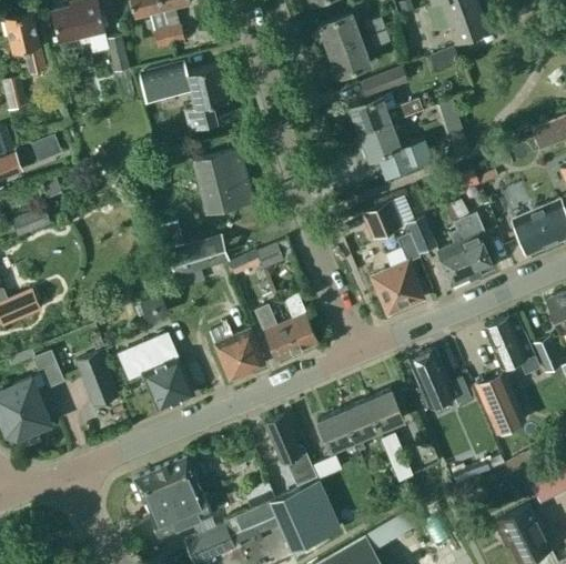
[(109,49),(105,31),(98,0),(81,0),(79,0),(80,4),(53,11),(61,42),(62,50),(78,47),(76,39),(89,36),(92,53),(105,50),(109,49)]
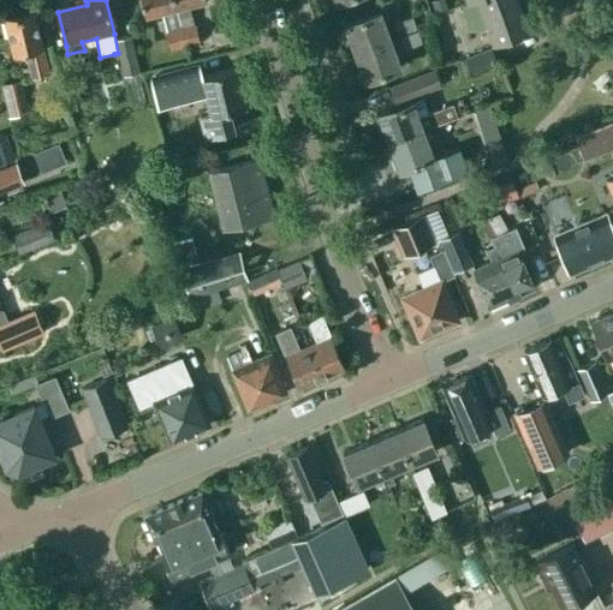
[(177,12),(174,0),(142,0),(148,22),(164,17),(167,35),(182,31),(178,15),(177,12)]
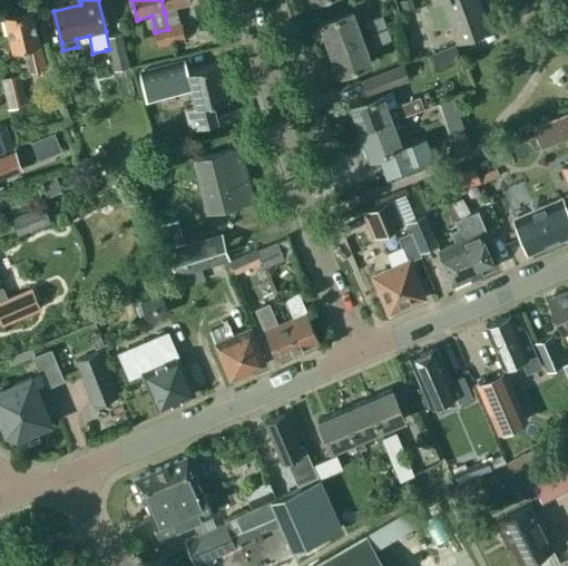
[(162,0),(164,11),(165,13),(168,29),(173,46),(187,42),(178,10),(193,6),(192,0),(162,0)]
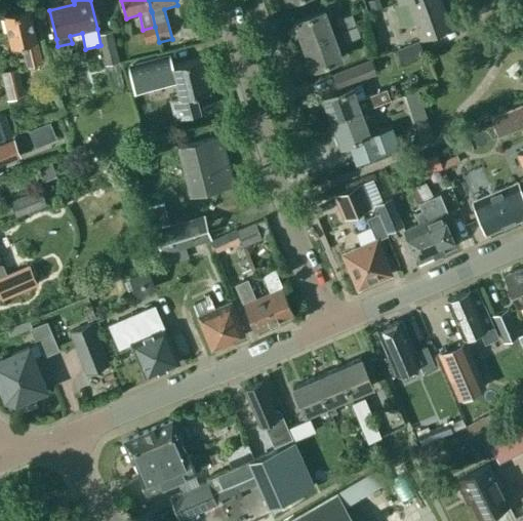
[(379,0),(376,0),(369,3),(372,13),(384,9),(379,0)]
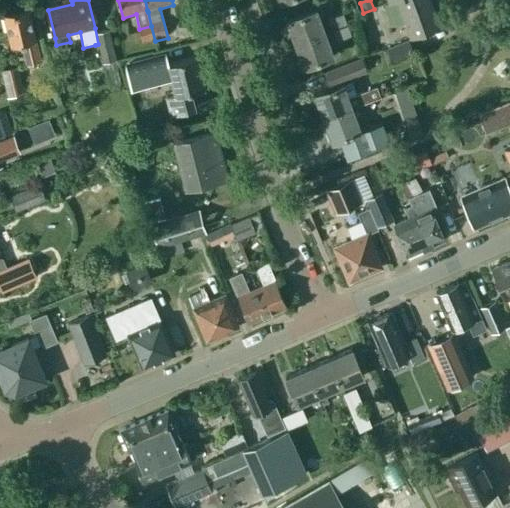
[(403,0),(398,2),(398,3),(412,40),(441,29),(430,0),(403,0)]
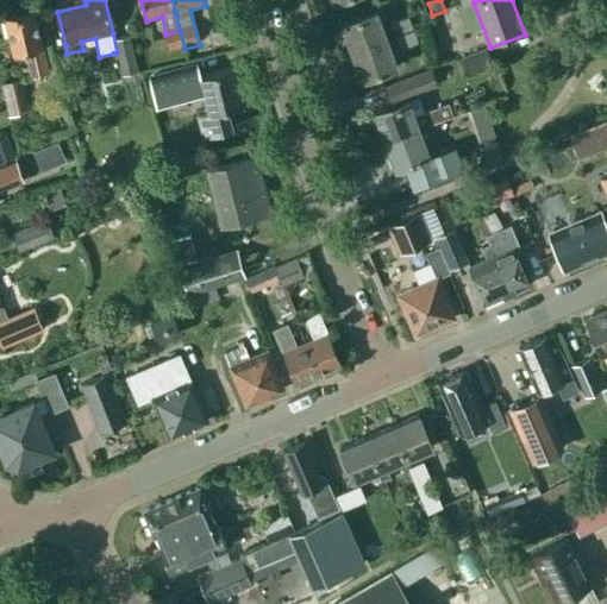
[(33,80),(48,76),(42,50),(44,50),(35,13),(6,19),(16,56),(27,54),(33,80)]
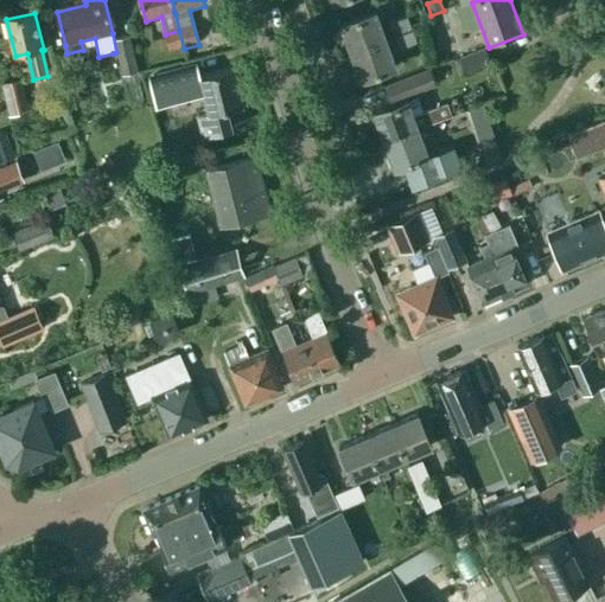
[(352,55),(386,43),(376,15),(343,27),(352,55)]
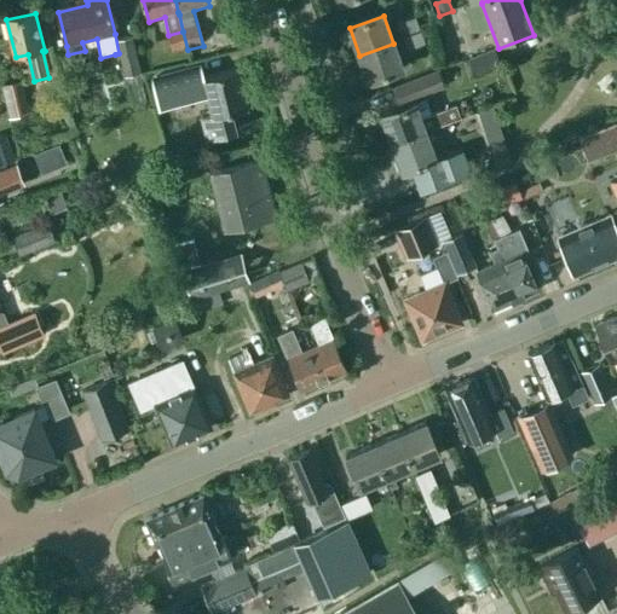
[(416,19),(399,27),(404,40),(421,33),(416,19)]
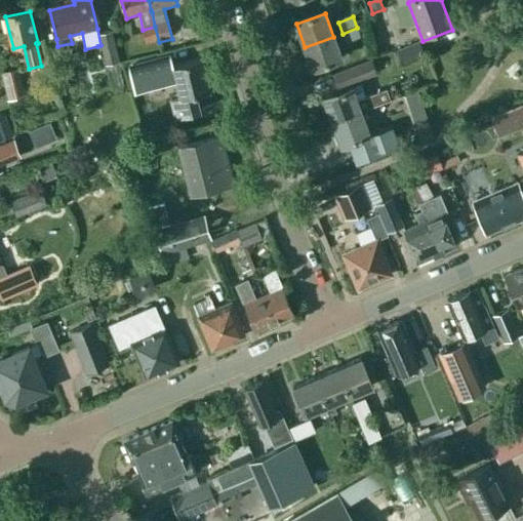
[(468,40),(481,28),(474,19),(460,32),(468,40)]
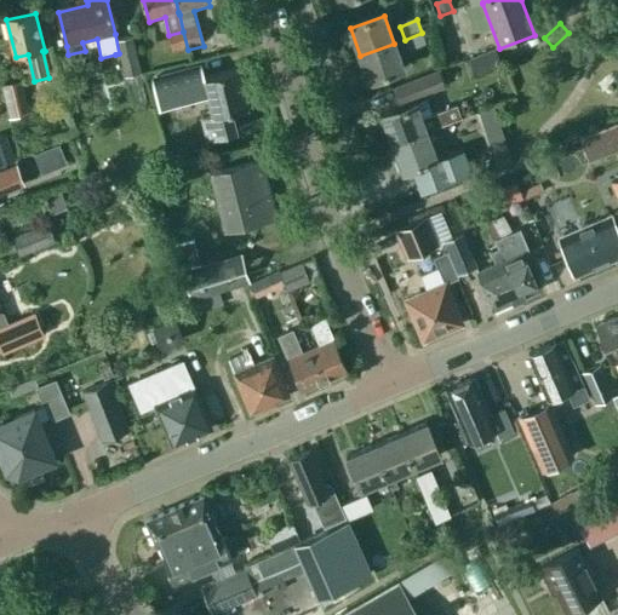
[(183,32),(169,35),(173,53),(188,50),(183,32)]
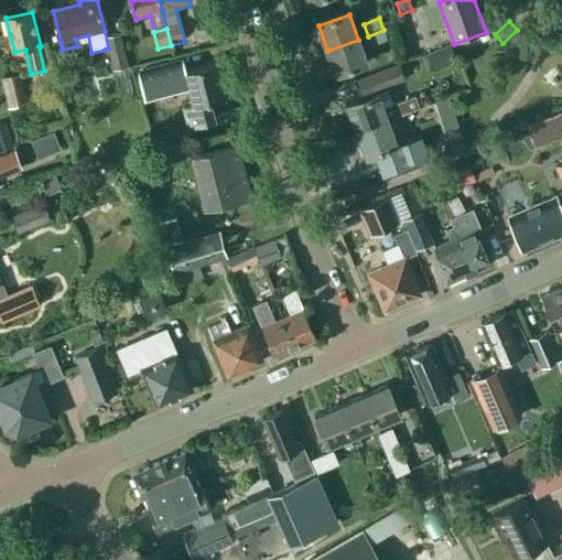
[(384,30),(368,36),(371,47),(388,42),(384,30)]
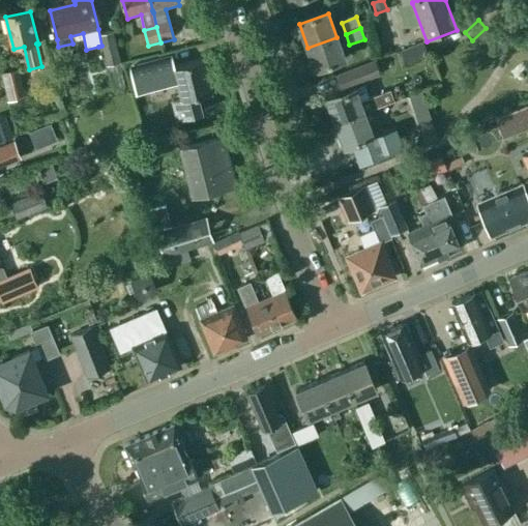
[(116,42),(114,34),(103,36),(105,46),(110,68),(121,65),(116,42)]
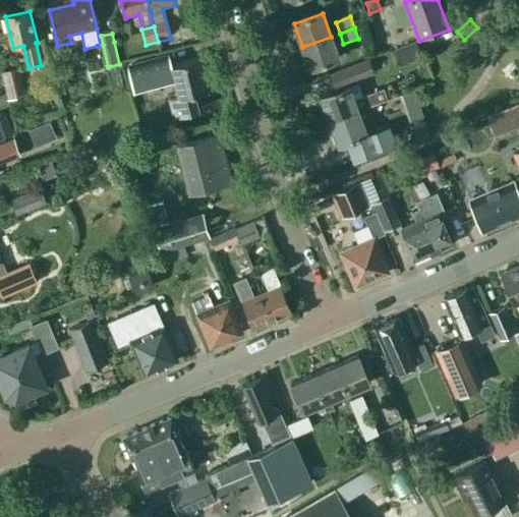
[(340,60),(331,37),(302,47),(311,70),(340,60)]
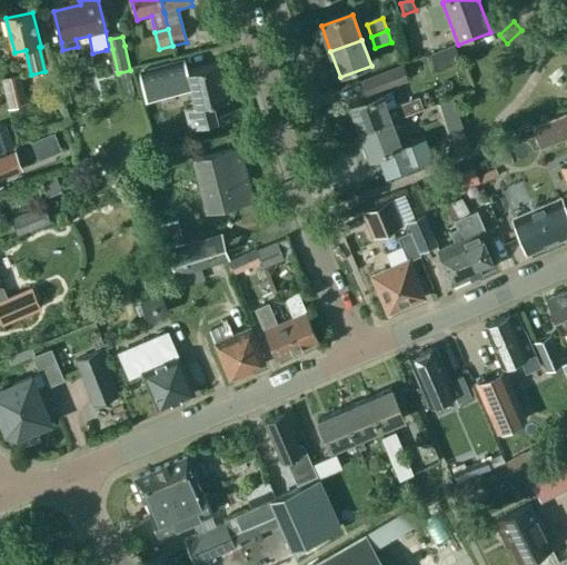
[(455,47),(431,56),(437,70),(460,61),(455,47)]
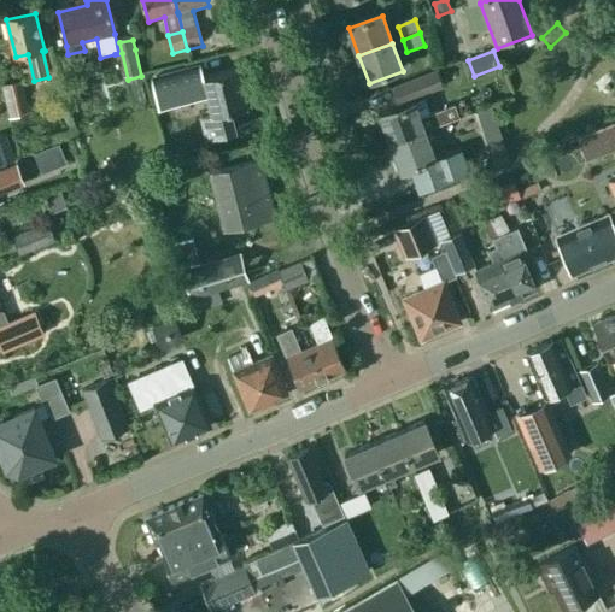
[(205,78),(201,62),(150,76),(159,110),(208,96),(212,117),(203,118),(208,140),(236,133),(233,113),(250,109),(240,70),(205,78)]
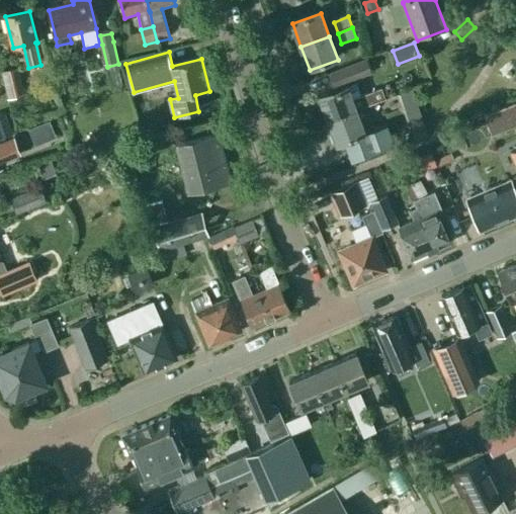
[(367,63),(347,70),(328,77),(333,90),(352,83),(372,75),(367,63)]
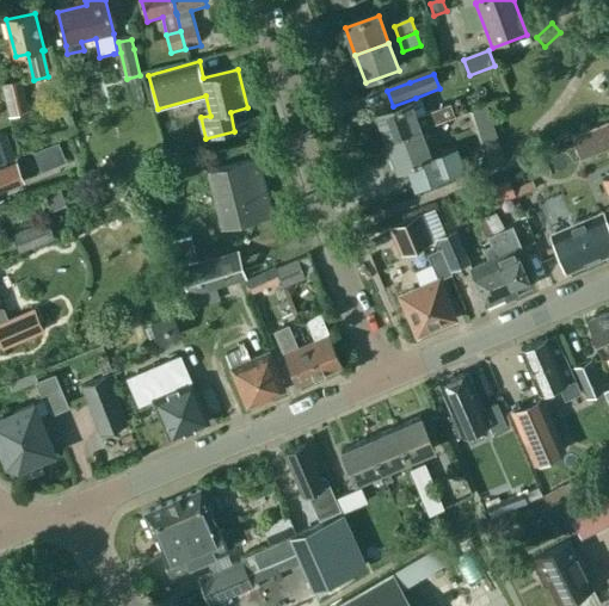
[(88,76),(66,79),(69,107),(102,104),(100,88),(90,88),(88,76)]
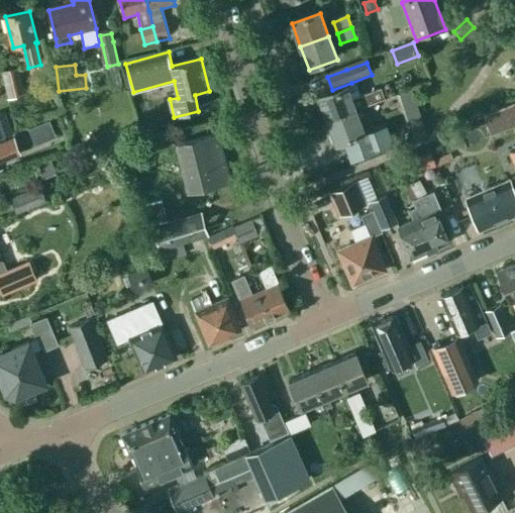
[(9,100),(24,97),(18,70),(3,73),(9,100)]
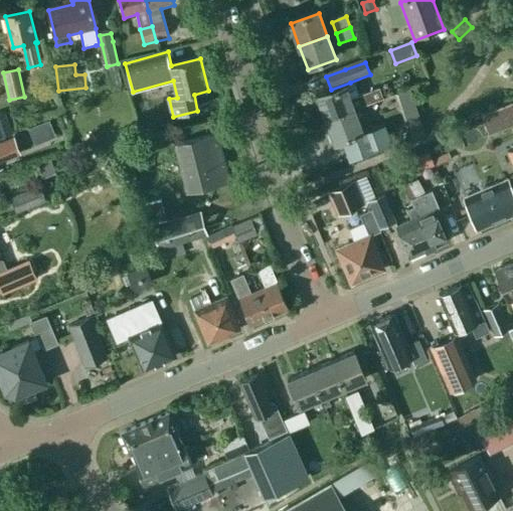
[(318,98),(327,122),(384,101),(380,91),(359,98),(355,84),(318,98)]
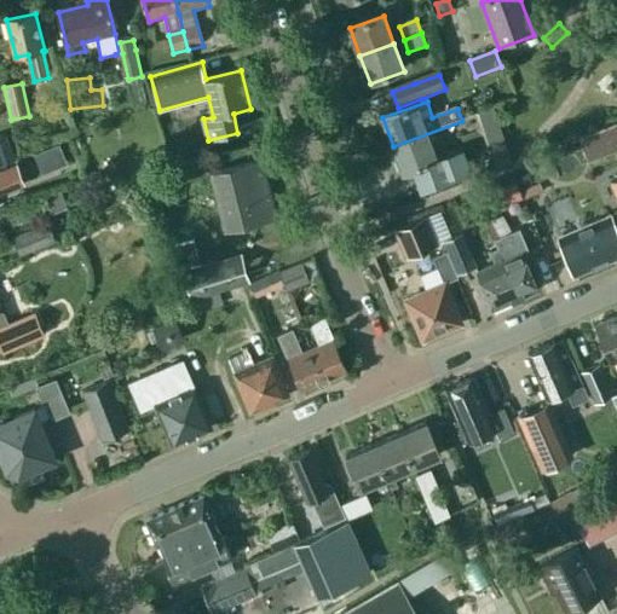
[(437,131),(393,146),(403,174),(415,171),(424,195),(468,179),(466,175),(471,174),(462,150),(447,156),(437,131)]
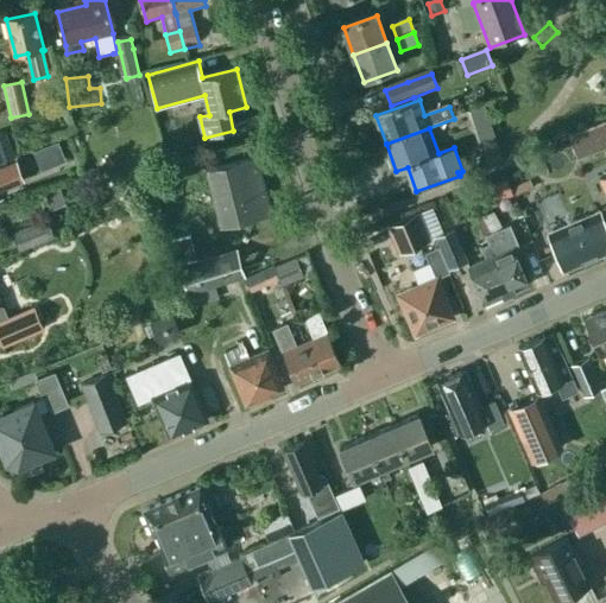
[(0,159),(10,156),(2,137),(0,137),(0,159)]
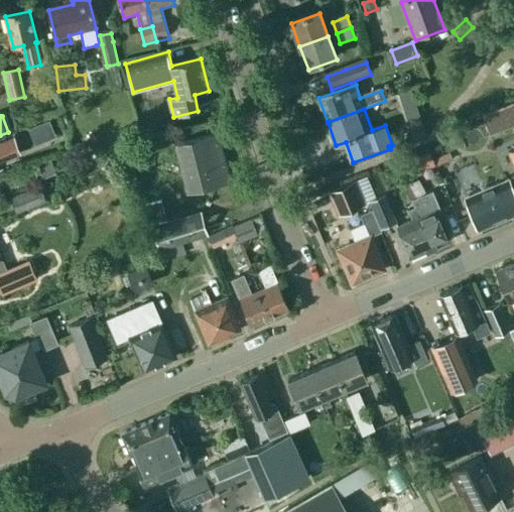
[(423,123),(409,128),(414,142),(427,137),(423,123)]
